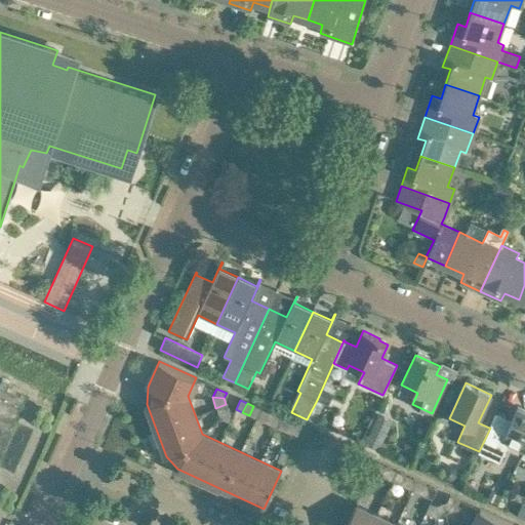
[(228,410),(226,404),(215,408),(218,418),(228,410)]
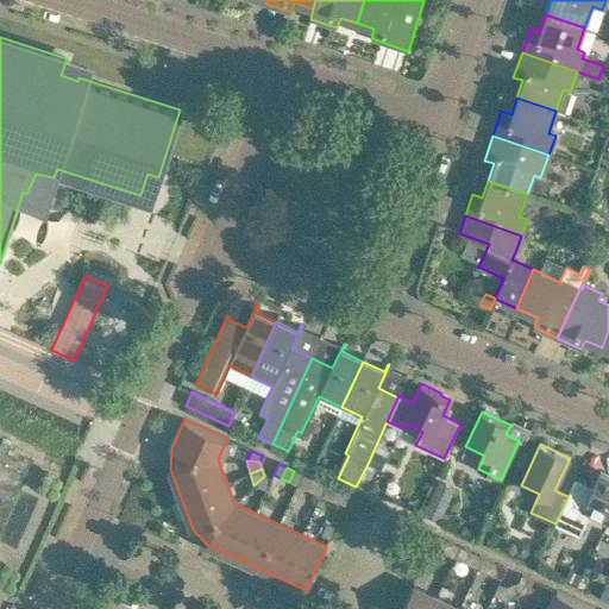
[(294,471),(289,482),(296,485),(302,473),(294,471)]
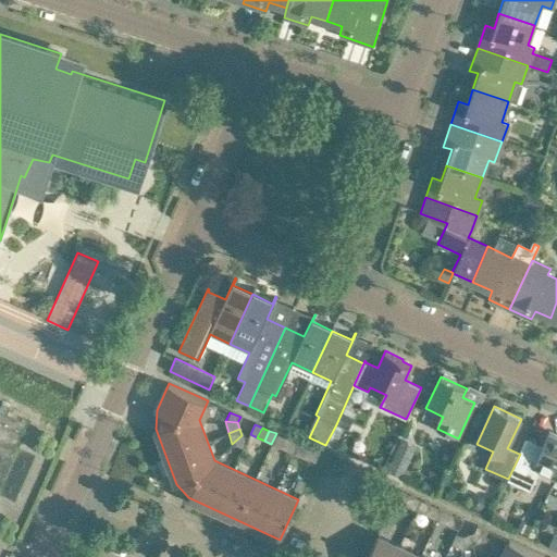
[(555,479),(556,472),(556,434),(549,431),(542,446),(527,438),(519,454),(520,454),(508,479),(530,490),(539,471),(555,479)]
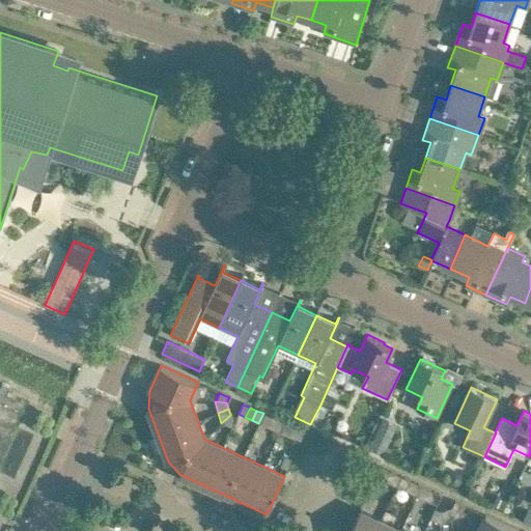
[(263,413),(258,423),(266,426),(270,416),(263,413)]
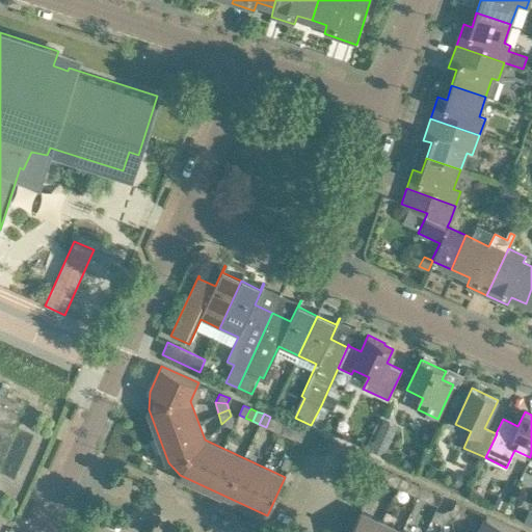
[(237,419),(231,416),(221,424),(233,429),(237,419)]
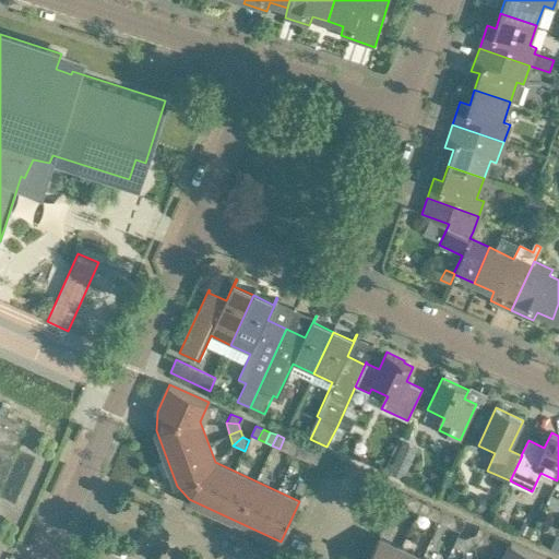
[(284,438),(280,449),(286,452),(292,441),(284,438)]
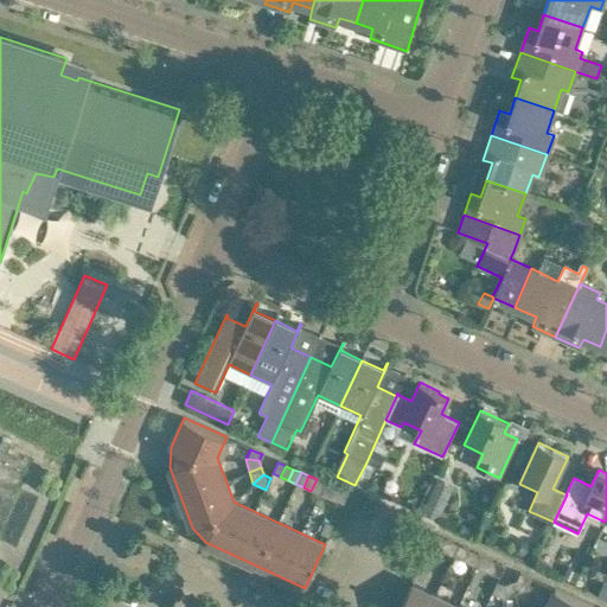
[(317,479),(311,491),(319,494),(324,483),(317,479)]
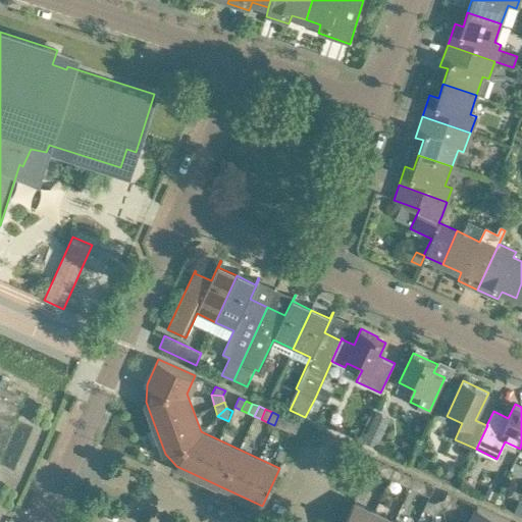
[(278,415),(274,425),(280,428),(284,418),(278,415)]
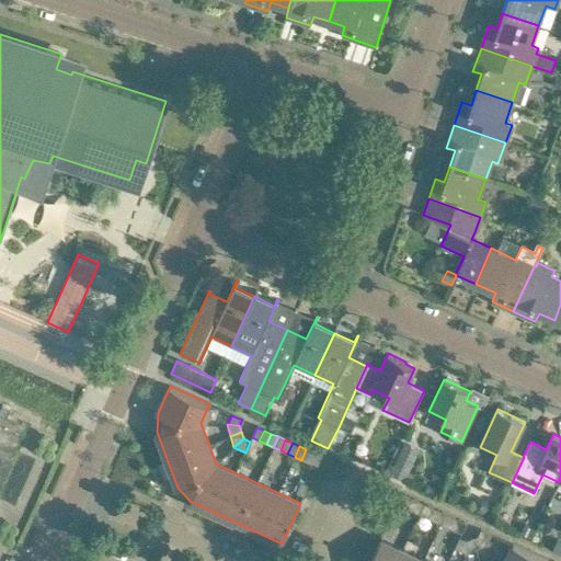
[(403,447),(390,474),(407,482),(419,455),(403,447)]
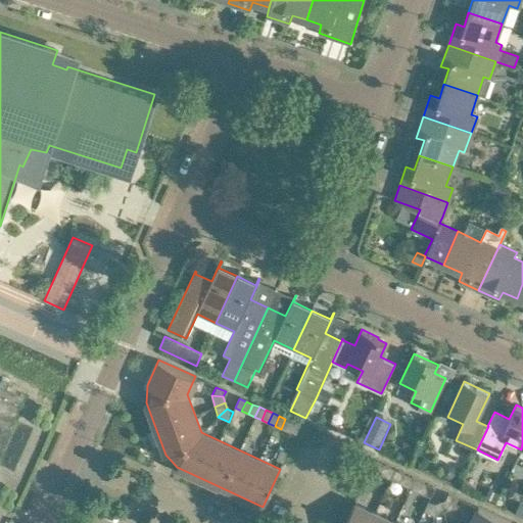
[(285,419),(281,429),(287,432),(292,422),(285,419)]
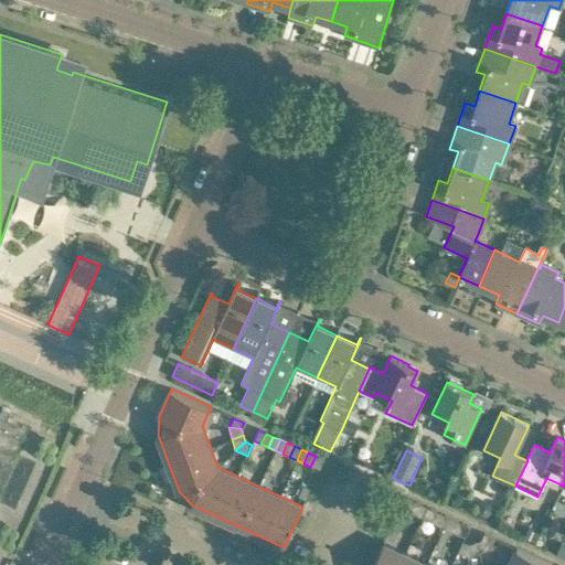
[(316,456),(310,467),(318,470),(322,459),(316,456)]
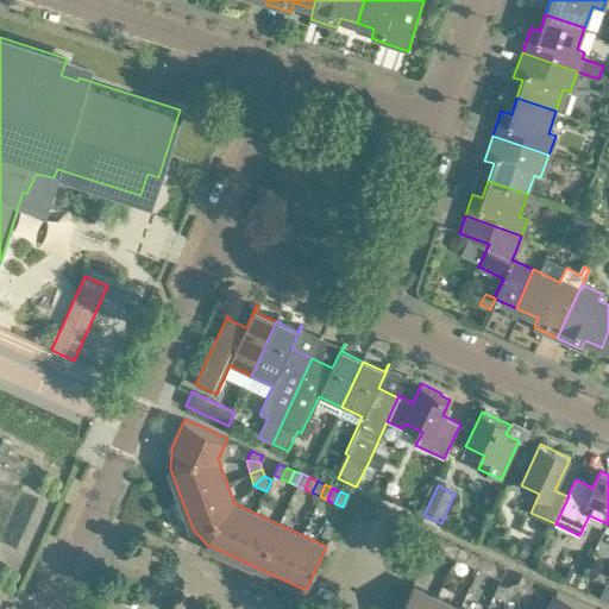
[(328,538),(333,526),(326,522),(320,534),(328,538)]
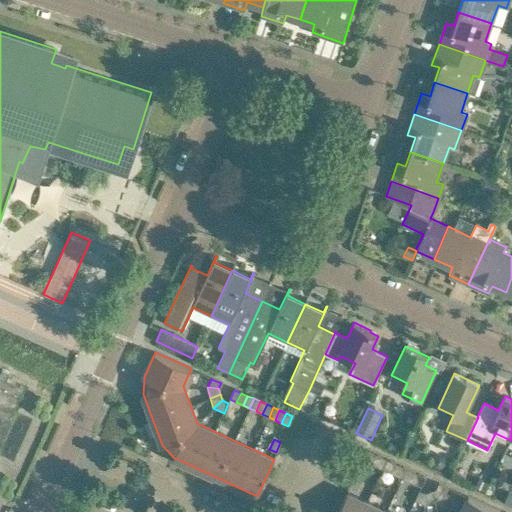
[(369,461),(373,452),(367,449),(363,457),(369,461)]
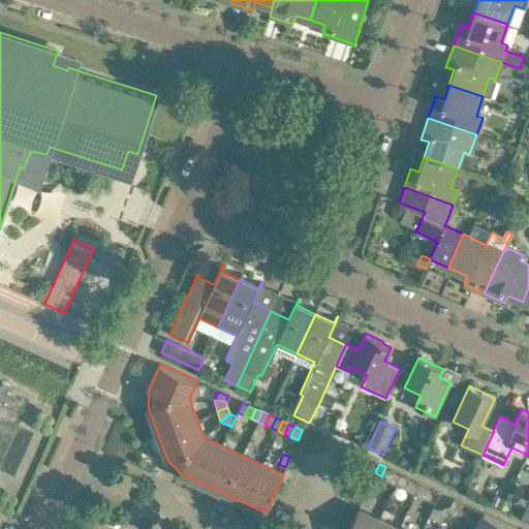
[(387,479),(392,470),(385,467),(381,476),(387,479)]
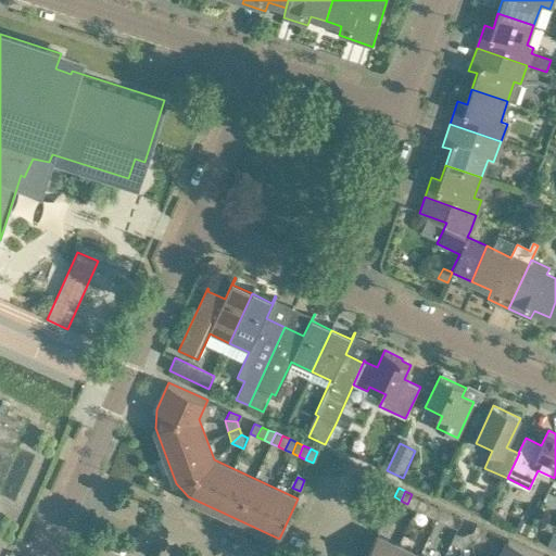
[(415,507),(419,498),(412,494),(407,504),(415,507)]
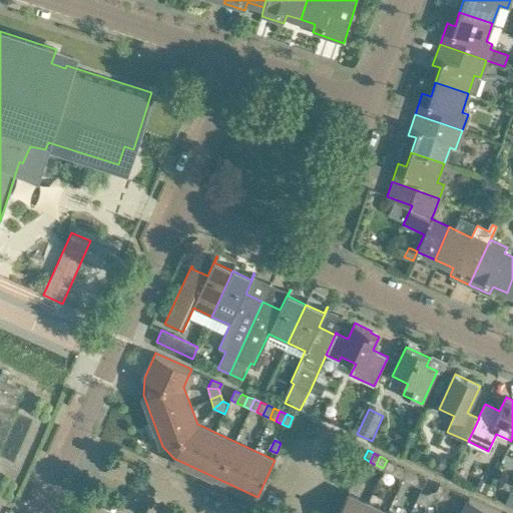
[(389,471),(393,463),(387,460),(383,468),(389,471)]
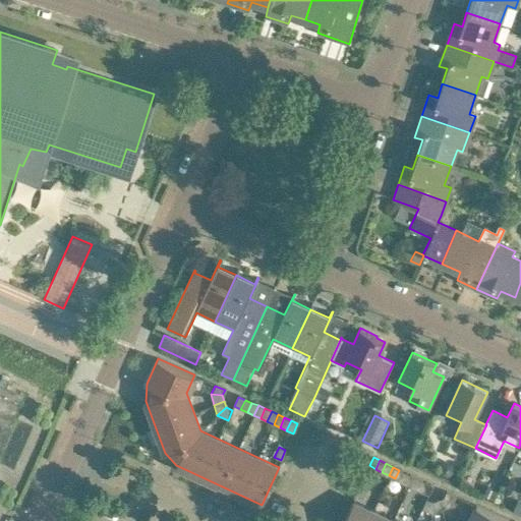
[(402,481),(406,473),(399,470),(395,478),(402,481)]
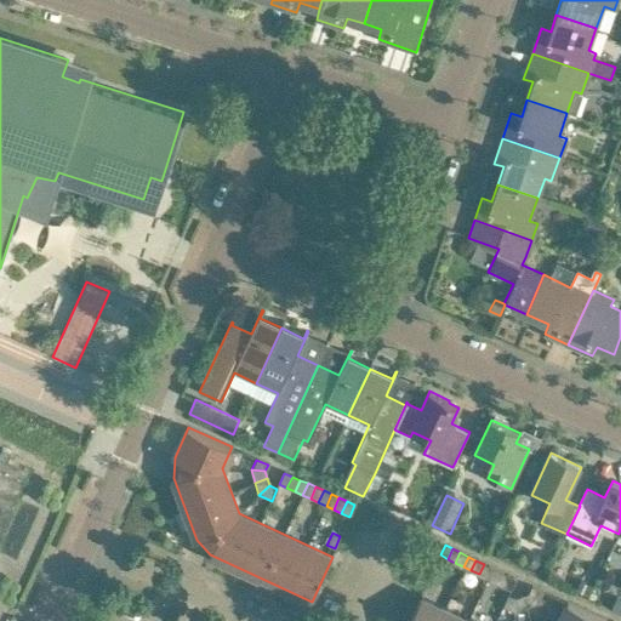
[(486,577),(491,568),(484,564),(479,574),(486,577)]
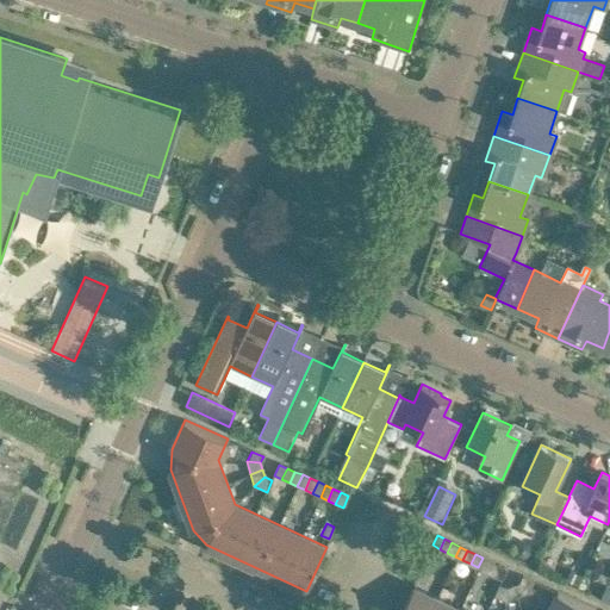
[(486,571),(491,561),(483,558),(478,567),(486,571)]
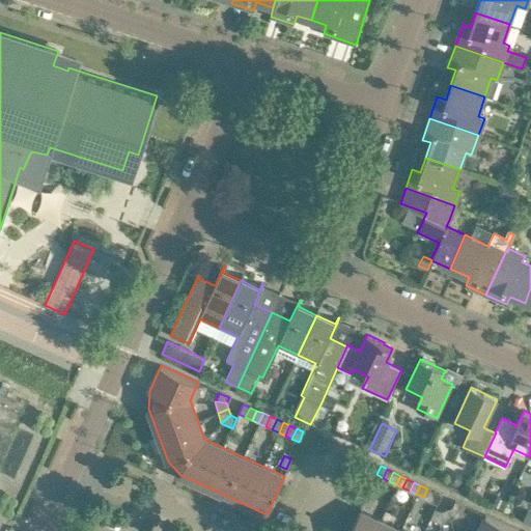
[(429,500),(434,492),(427,488),(423,497),(429,500)]
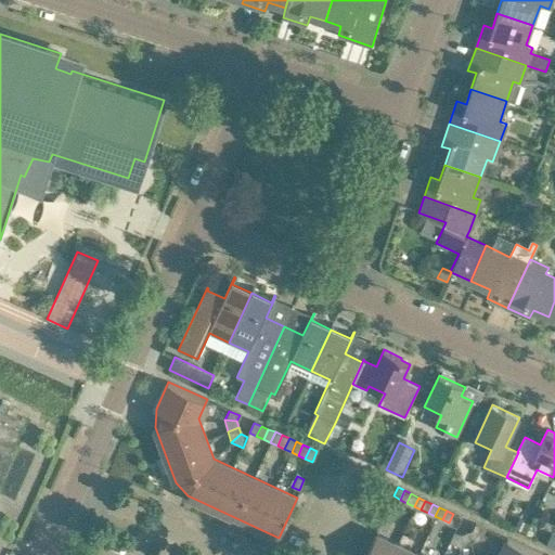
[(455,526),(460,517),(453,514),(449,523),(455,526)]
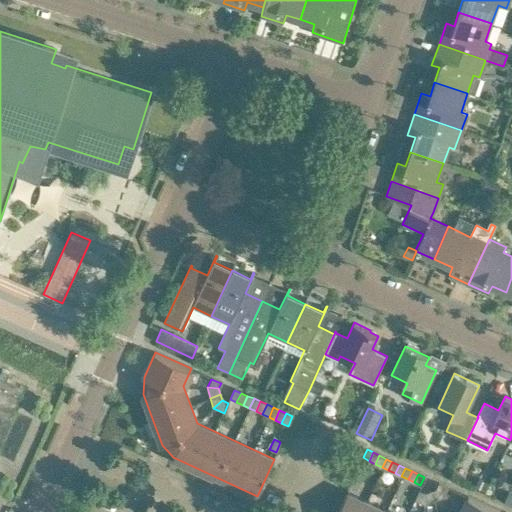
[(361,479),(355,476),(350,485),(357,488),(361,479)]
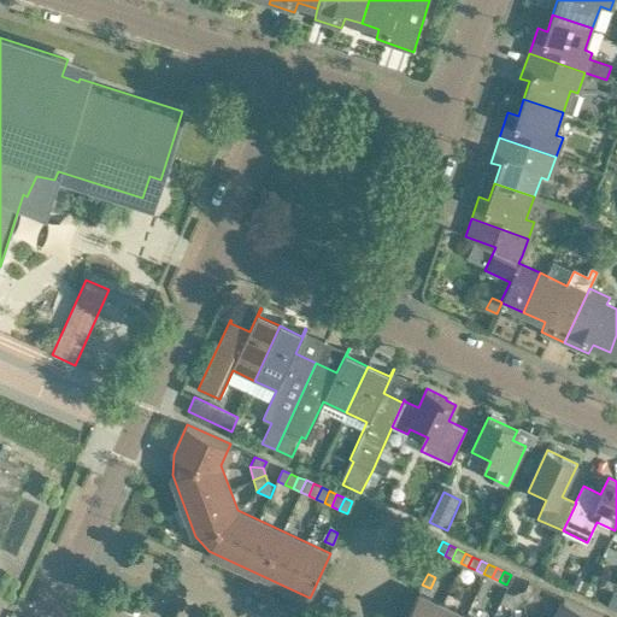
[(577,576),(573,586),(585,592),(589,581),(577,576)]
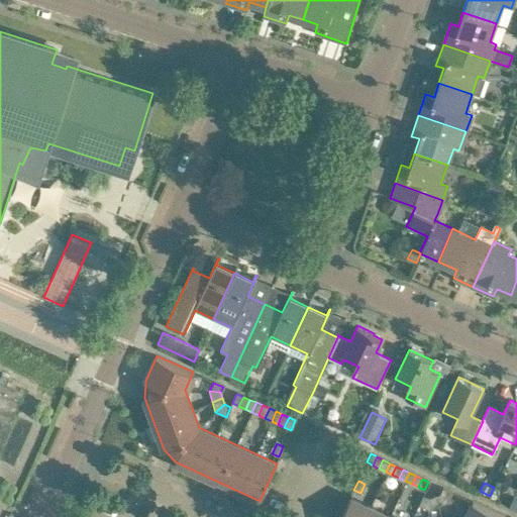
[(447,502),(452,493),(442,488),(440,494),(447,502)]
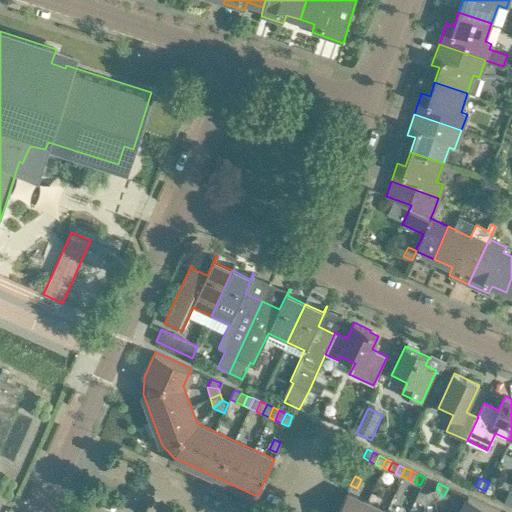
[(443,497),(436,489),(430,491),(434,501),(443,497)]
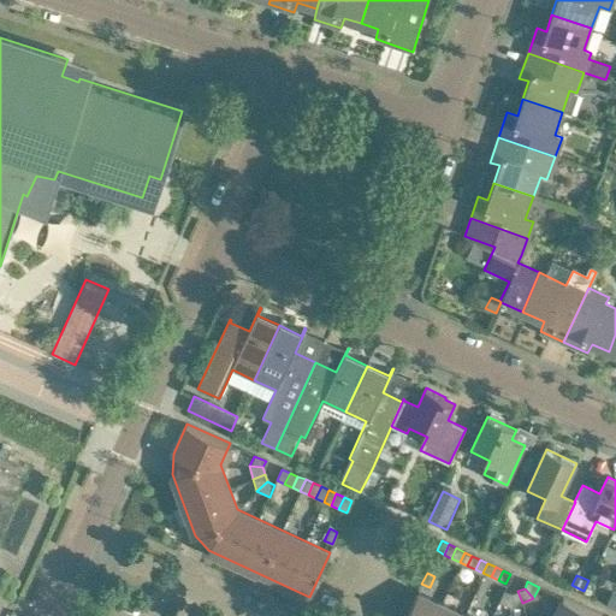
[(510,606),(511,593),(503,590),(497,600),(510,606)]
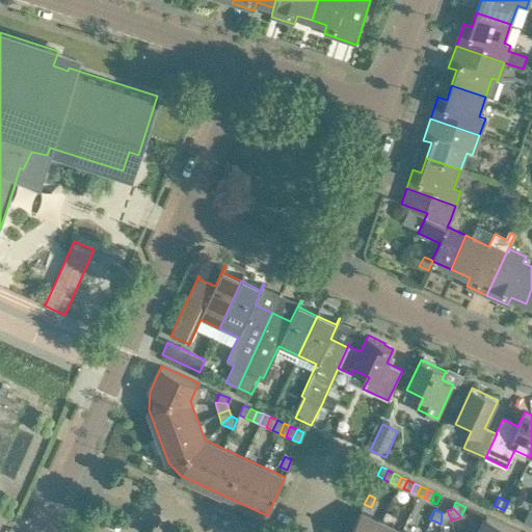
[(451,521),(447,510),(442,512),(441,524),(451,521)]
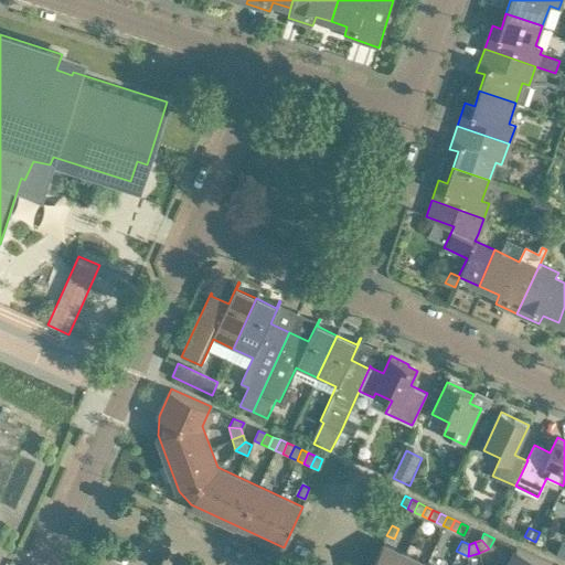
[(553,564),(516,548),(509,564),(429,564),(383,543),(372,564),(553,564)]
